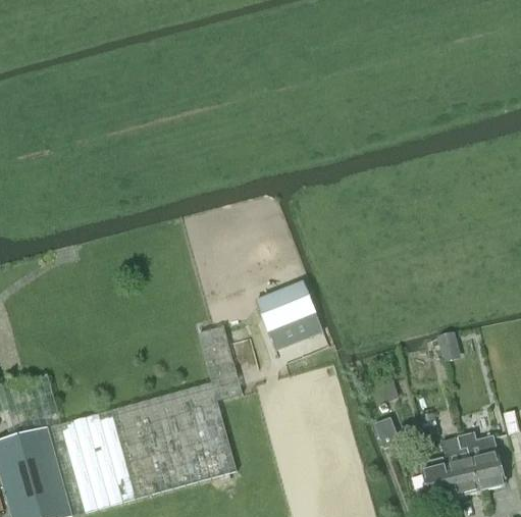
[(304,280),(256,299),(274,349),(323,330),(304,280)]
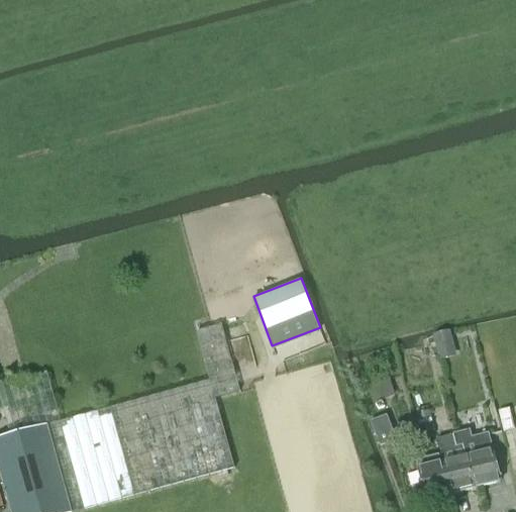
[(221,321),(196,329),(210,378),(62,419),(47,370),(0,382),(0,397),(10,433),(0,435),(0,467),(12,511),(64,511),(234,465),(215,395),(240,388),(221,321)]
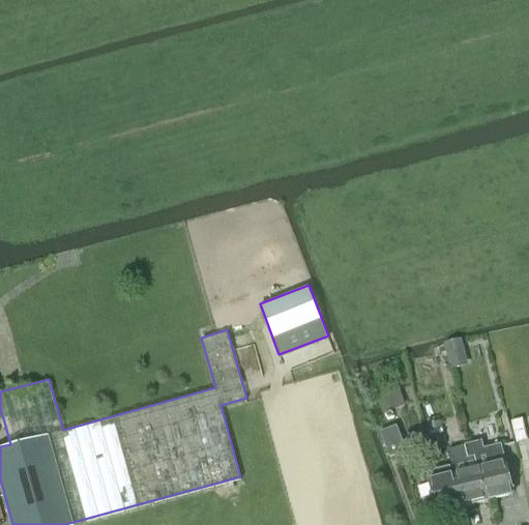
[(451,366),(468,361),(462,336),(444,340),(446,346),(451,366)]
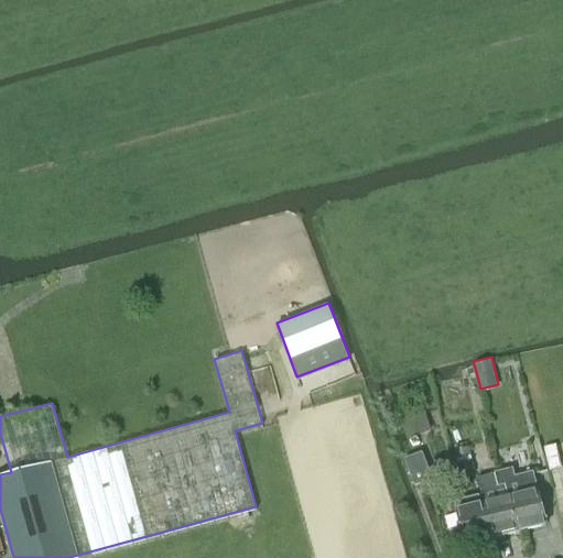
[(475,368),(468,370),(477,409),(485,407),(480,389),(475,368)]
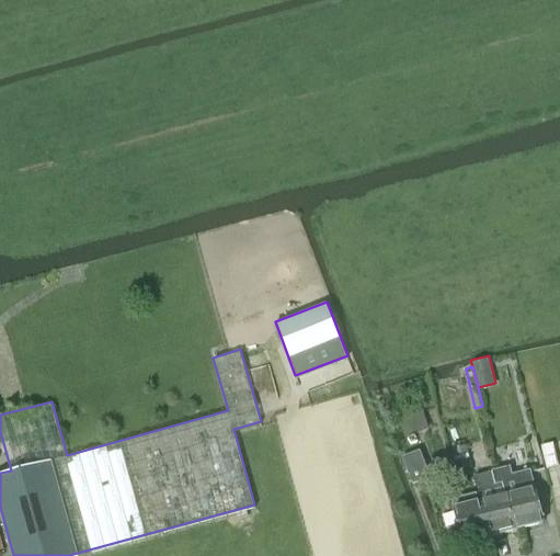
[(423,407),(412,410),(418,429),(429,426),(423,407)]
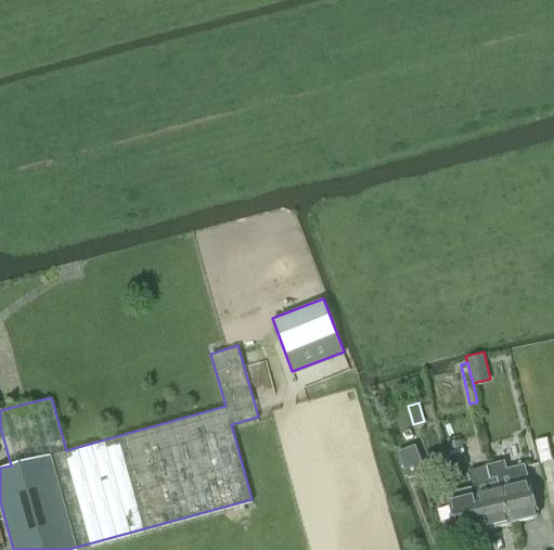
[(461,436),(445,440),(450,461),(466,457),(461,436)]
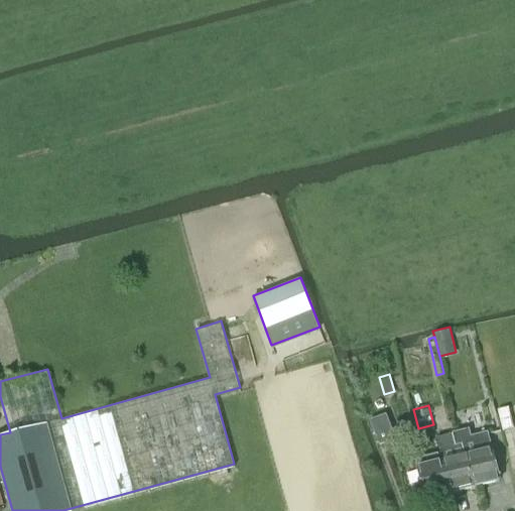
[(388,418),(373,424),(380,443),(396,437),(388,418)]
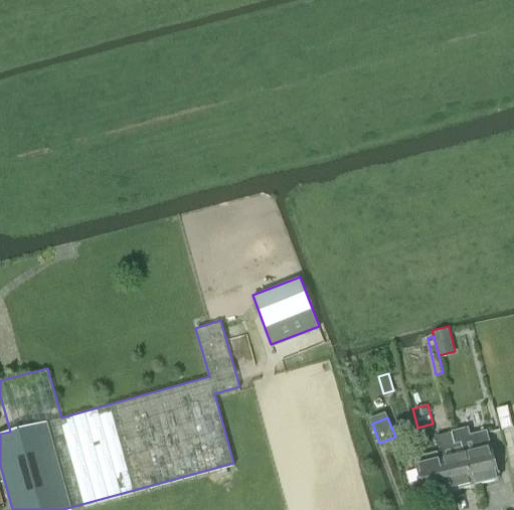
[(490,440),(488,433),(487,429),(469,433),(468,426),(452,430),(455,442),(461,440),(464,452),(467,451),(474,482),(498,476),(489,440),(490,440)]
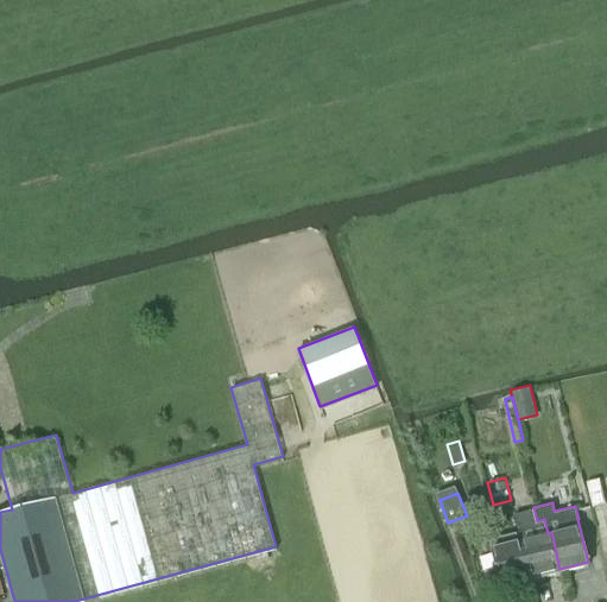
[(544,519),(537,521),(533,507),(514,512),(518,526),(520,532),(531,576),(560,569),(551,532),(548,533),(544,519)]
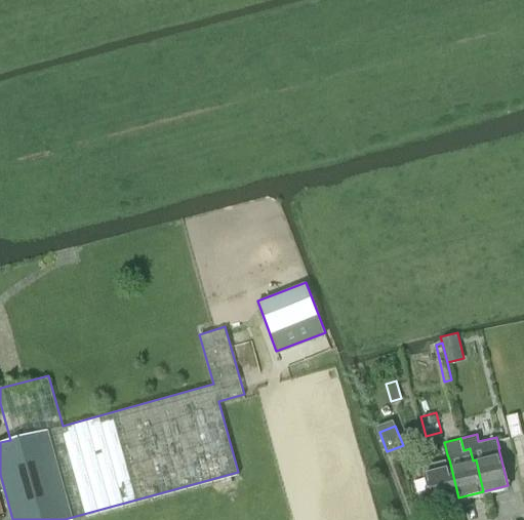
[(447,454),(444,442),(448,460),(430,465),(430,463),(422,465),(425,471),(426,471),(434,504),(458,497),(449,460),(447,454)]
